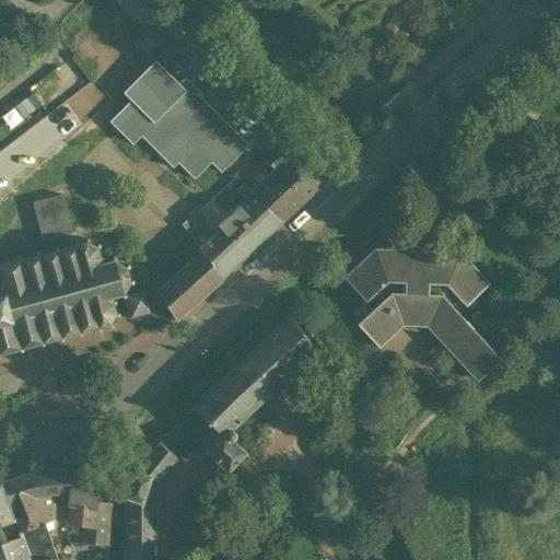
[(150,28),(131,47),(150,66),(155,60),(168,47),(150,28)]
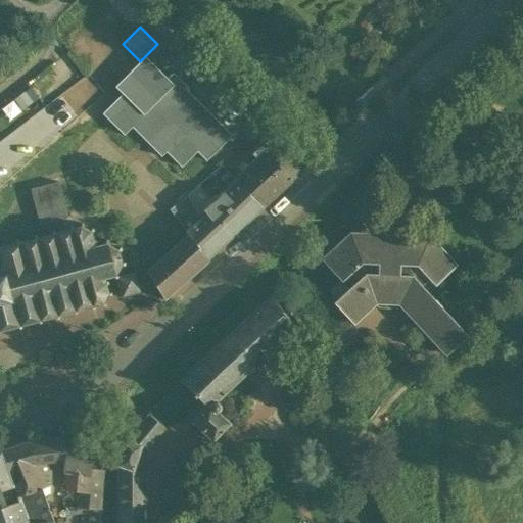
[(232,135),(187,91),(189,89),(173,73),(167,79),(145,56),(140,61),(115,87),(123,94),(103,113),(125,135),(132,128),(150,145),(154,150),(161,156),(167,152),(182,167),(197,151),(206,160),(232,135)]
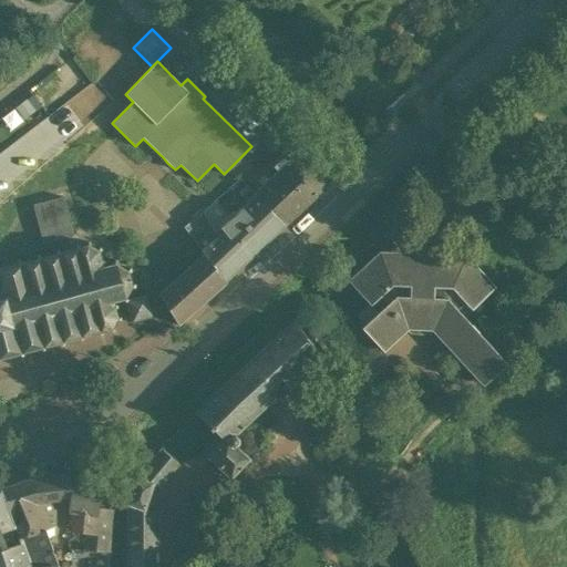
[(34,126),(0,153),(0,179),(8,189),(53,150),(34,126)]
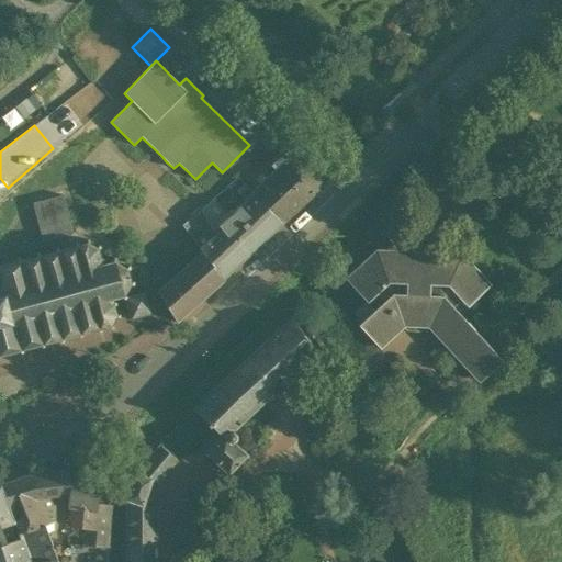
[(285,160),(281,156),(271,165),(276,169),(251,192),(254,194),(282,224),(327,182),(296,150),(285,160)]
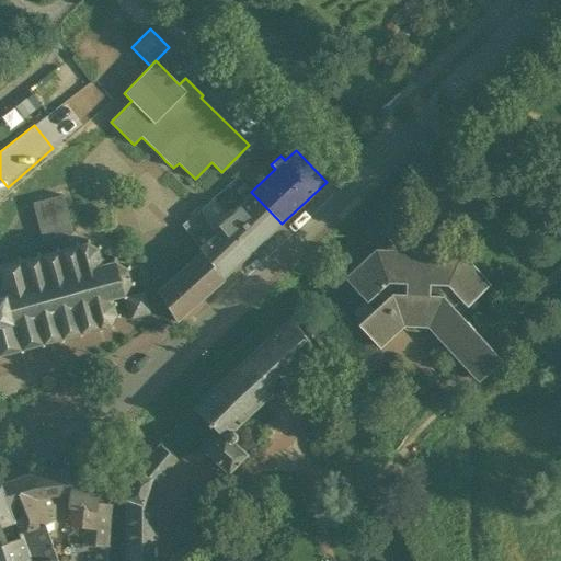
[(253,194),(235,212),(233,209),(217,222),(224,230),(221,231),(225,235),(204,249),(203,251),(224,278),(282,224),(253,194)]
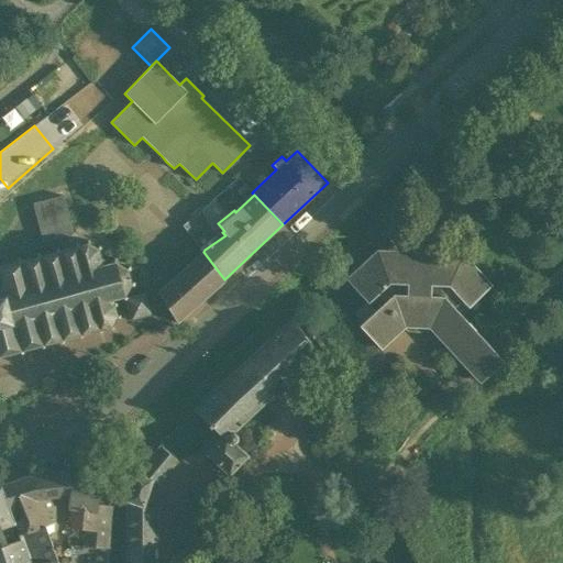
[(64,196),(33,202),(43,242),(59,238),(63,250),(74,246),(70,234),(73,233),(64,196)]
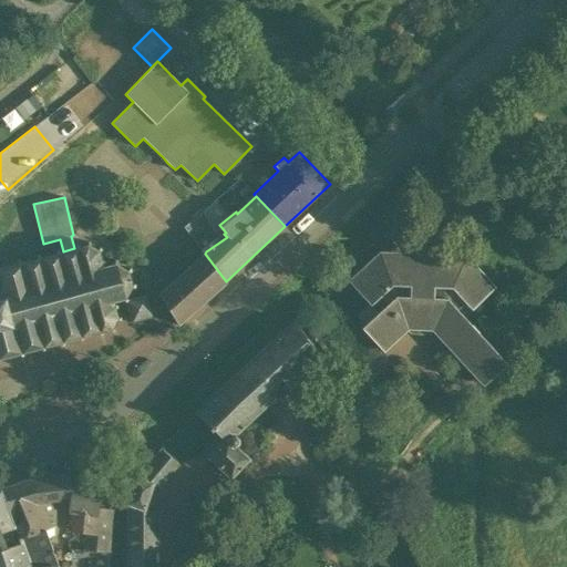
[(200,212),(184,226),(202,250),(224,234),(226,233),(219,225),(214,230),(200,212)]
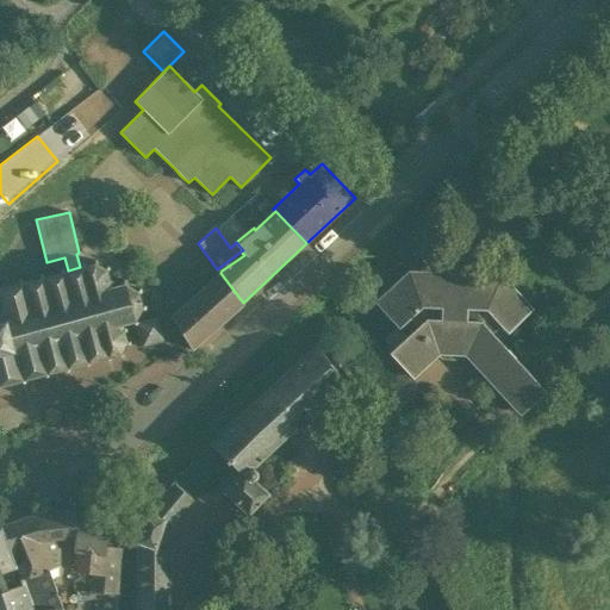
[(20,285),(0,290),(0,288),(0,294),(4,307),(0,309),(0,386),(10,384),(10,386),(12,386),(12,384),(23,380),(23,384),(25,384),(25,380),(45,374),(45,378),(49,377),(48,374),(66,368),(67,372),(69,371),(69,368),(86,363),(87,366),(89,366),(89,362),(107,358),(109,361),(111,360),(110,356),(119,354),(120,358),(123,355),(122,353),(126,344),(130,346),(130,343),(126,342),(125,338),(138,335),(142,347),(163,342),(156,318),(137,323),(135,321),(137,319),(136,317),(141,309),(145,310),(145,306),(141,305),(139,294),(143,292),(141,288),(137,291),(126,285),(126,280),(123,280),(123,284),(111,287),(111,284),(113,284),(113,280),(110,280),(107,271),(110,269),(107,266),(105,268),(98,265),(98,261),(94,261),(94,263),(85,266),(85,263),(81,263),(82,267),(64,272),(63,268),(61,269),(61,273),(50,277),(43,278),(42,274),(39,275),(41,279),(23,284),(22,280),(19,281),(20,285)]
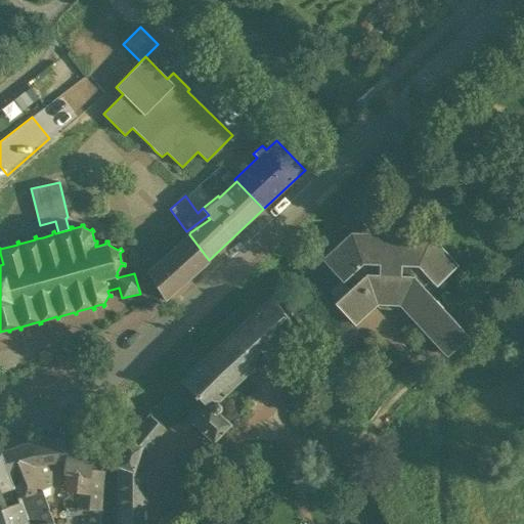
[(431,236),(351,233),(322,260),(342,281),(351,273),(357,280),(334,302),(354,324),(377,303),(388,304),(399,305),(436,345),(441,350),(446,356),(469,336),(463,330),(459,324),(423,286),(430,279),(435,286),(457,265),(431,236)]
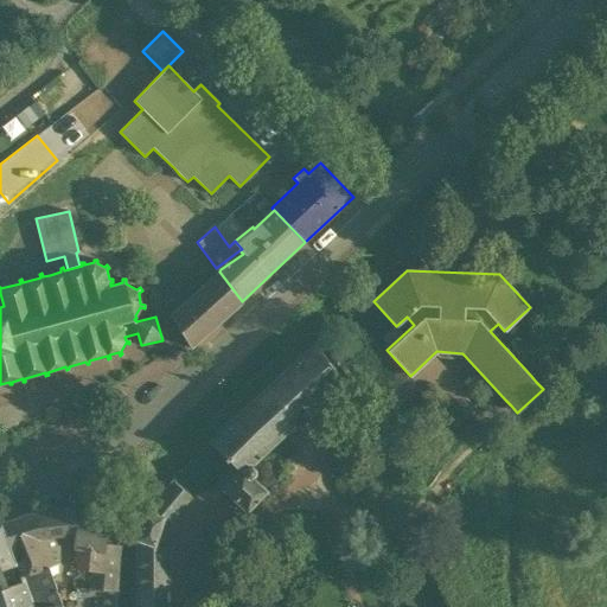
[(206,283),(171,314),(187,342),(191,347),(234,308),(242,301),(219,272),(212,279),(206,283)]
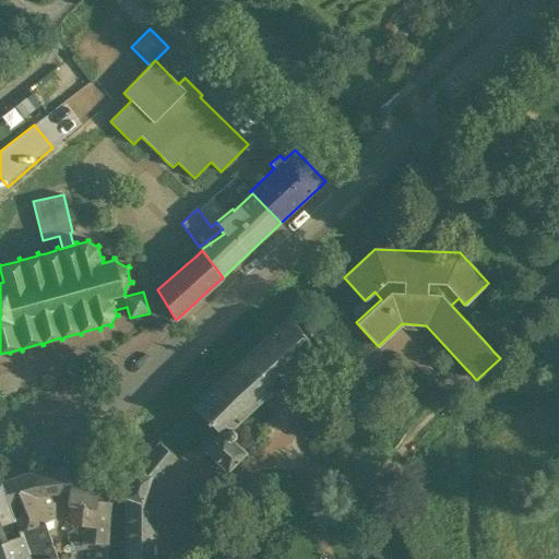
[(289,317),(192,407),(206,420),(205,423),(207,425),(210,423),(222,435),(223,433),(230,440),(232,440),(233,439),(234,438),(235,436),(236,435),(236,432),(235,430),(232,428),(317,348),(317,347),(322,343),(309,329),(304,333),(289,317)]
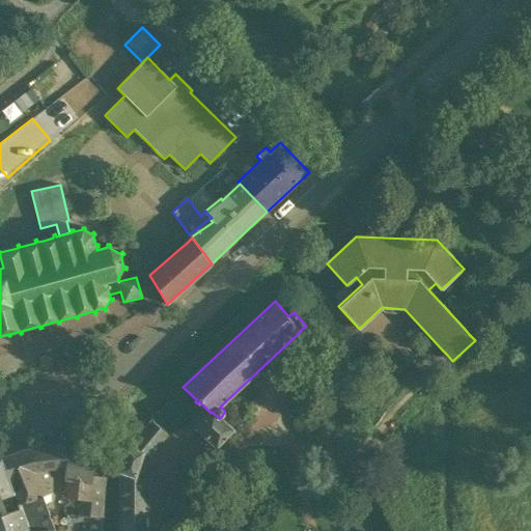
[(211,413),(196,427),(200,431),(201,432),(202,432),(203,434),(200,438),(199,437),(198,438),(199,439),(200,439),(204,443),(204,444),(205,444),(206,443),(205,443),(210,440),(211,441),(210,441),(212,443),(212,442),(216,446),(232,428),(228,424),(227,425),(219,418),(212,412),(211,413)]
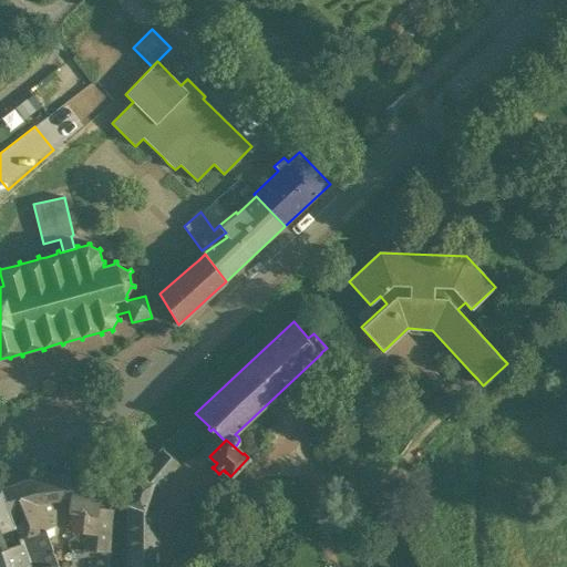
[(162,449),(136,477),(153,483),(160,485),(178,464),(162,449)]
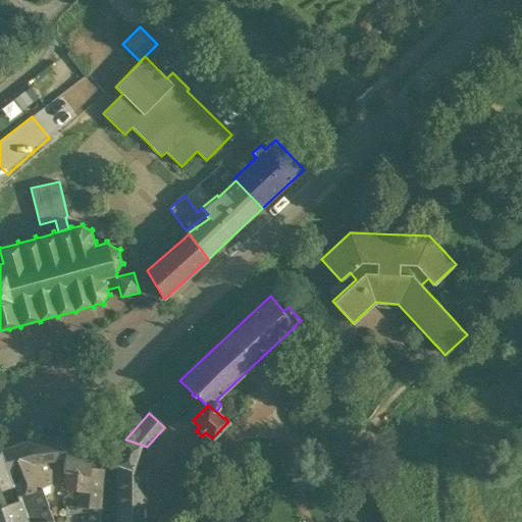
[(42,436),(0,451),(18,500),(27,521),(52,521),(54,521),(52,516),(42,487),(49,485),(50,461),(64,459),(65,437),(42,436)]
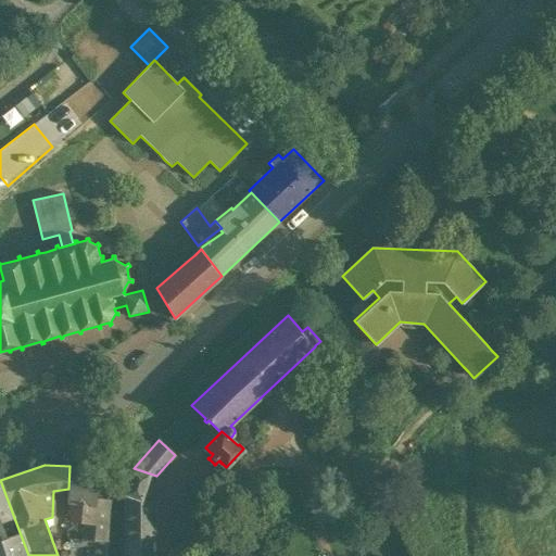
[(99,471),(70,466),(68,489),(67,503),(68,503),(67,520),(85,522),(93,523),(96,498),(99,471)]
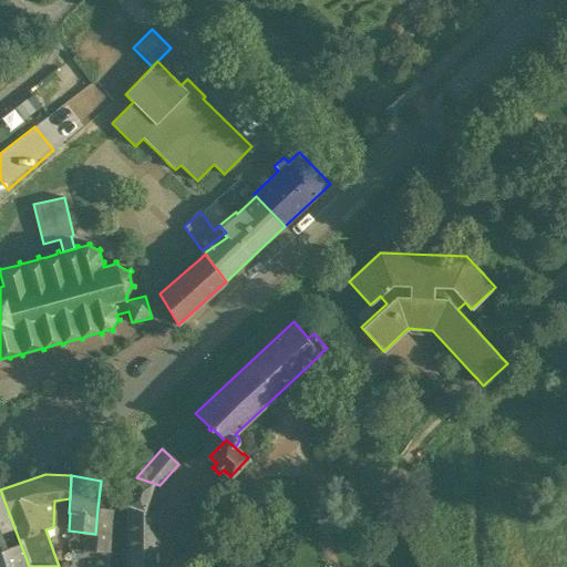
[(153,483),(136,477),(135,482),(132,490),(129,500),(127,503),(144,508),(148,495),(153,483)]
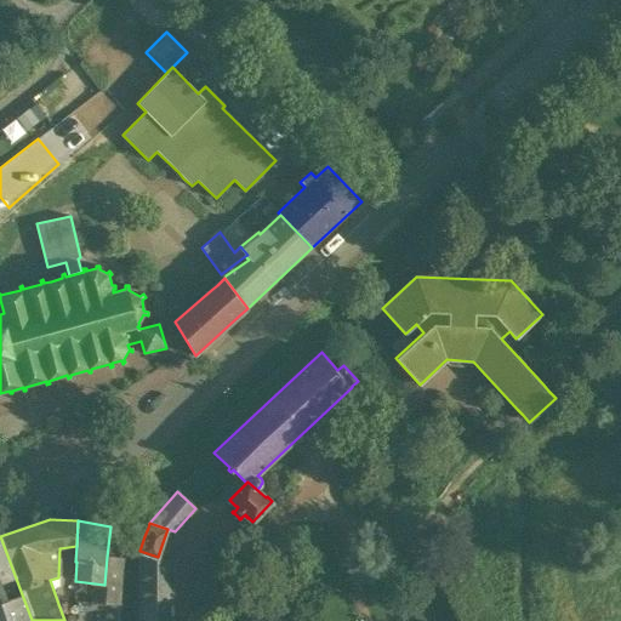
[(32,620),(22,594),(6,600),(0,584),(0,580),(15,575),(0,536),(0,535),(0,620),(32,620)]
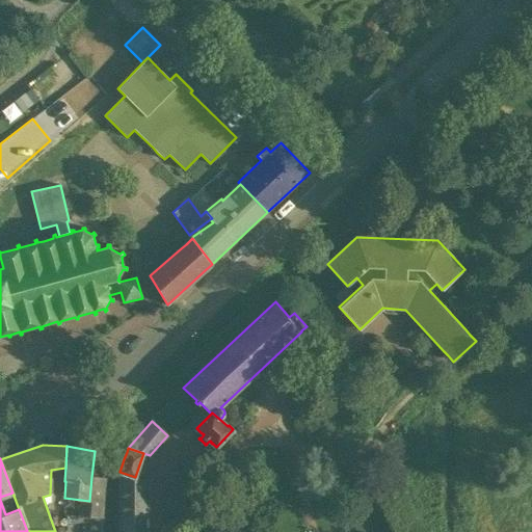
[(148,531),(148,480),(135,477),(120,472),(121,531),(148,531)]
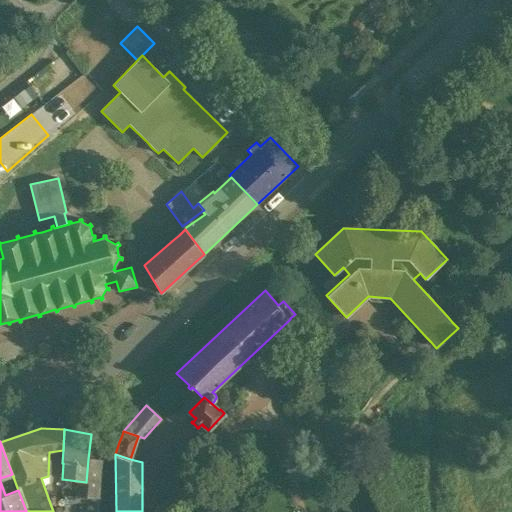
[(101,460),(88,459),(86,482),(78,481),(76,497),(97,498),(101,460)]
